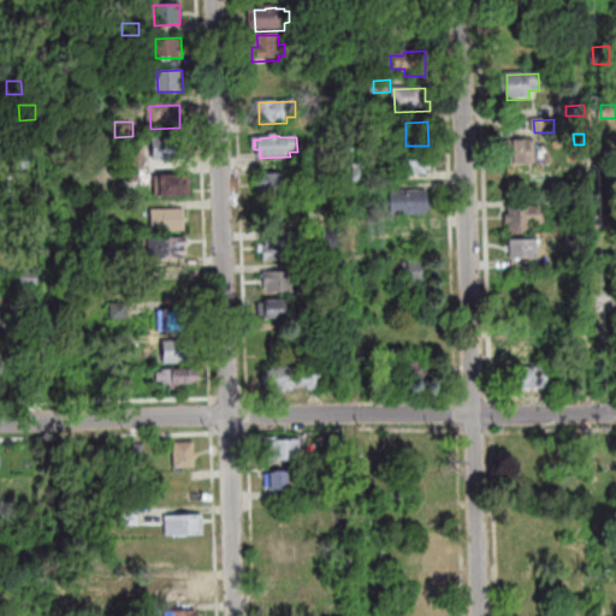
[(154,140),(189,138),(189,150),(185,150),(187,161),(154,161),(154,140)]
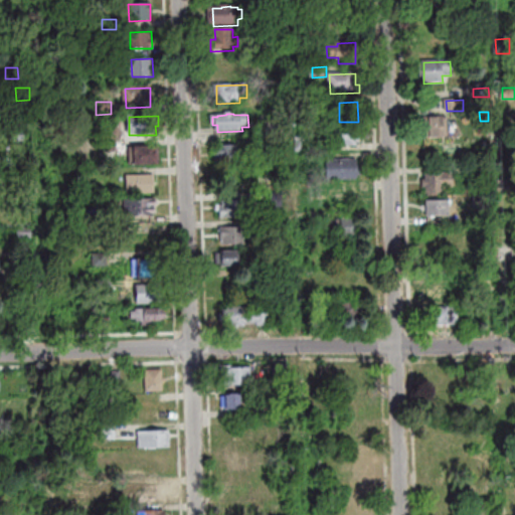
[(426,139),(425,119),(449,119),(449,138),(426,139)]
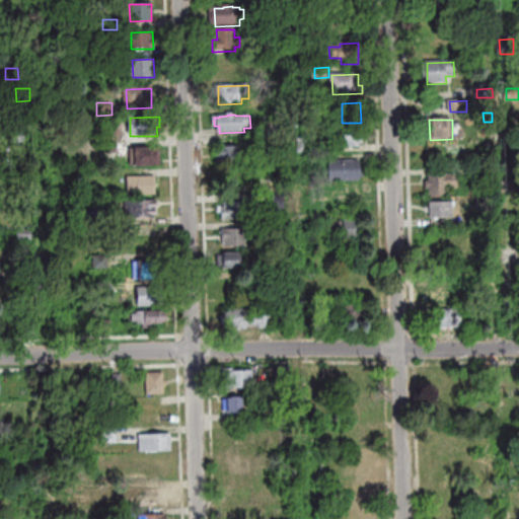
[(335,149),(334,128),(360,127),(360,135),(364,134),(364,145),(361,145),(361,148),(335,149)]
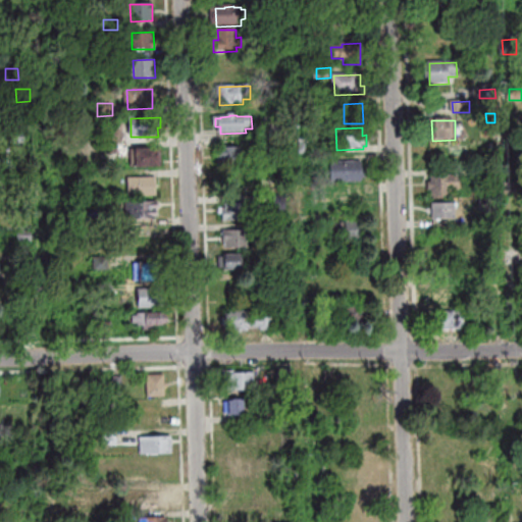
[(13,144),(12,133),(25,132),(27,144),(13,144)]
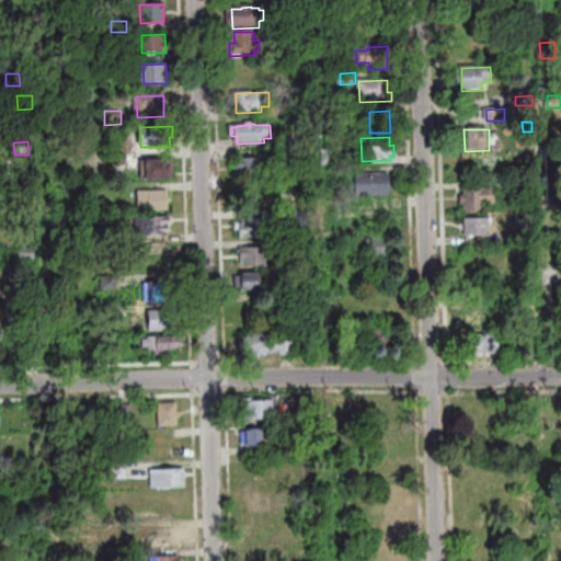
[(341,165),(323,167),(323,150),(341,150),(341,165)]
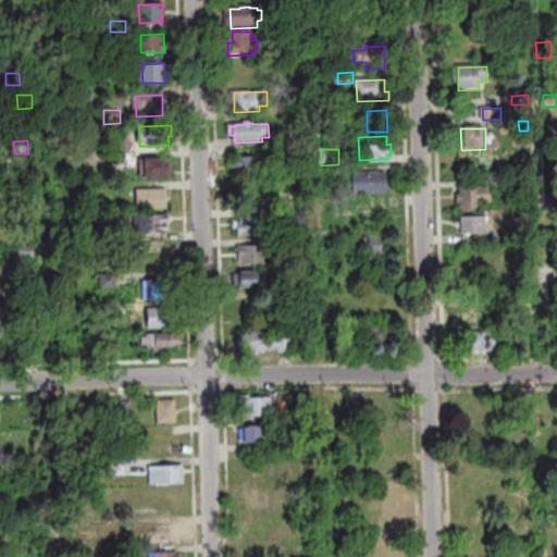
[(305,150),(305,160),(285,161),(284,150),(305,150)]
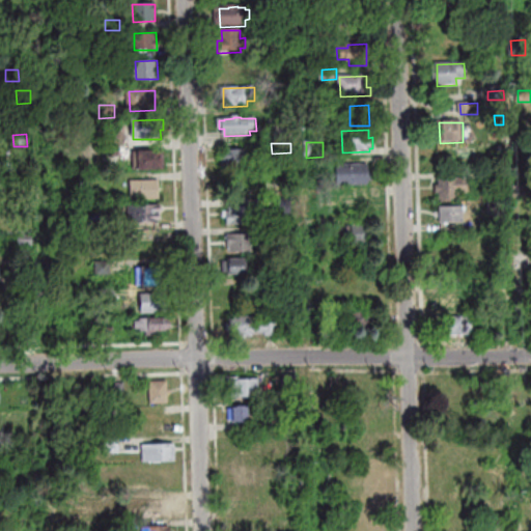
[(249,150),(250,167),(224,167),(224,160),(226,160),(226,150),(249,150)]
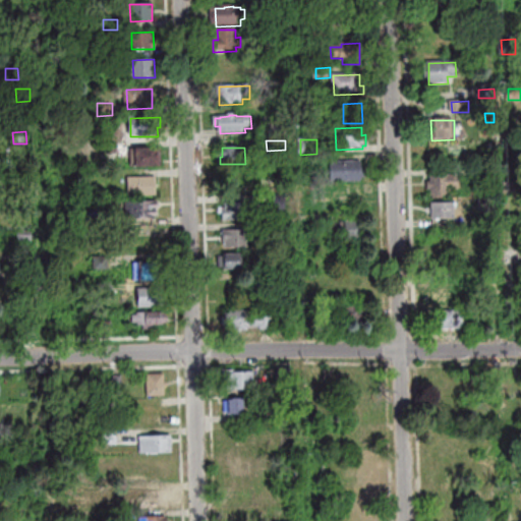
[(158,150),(158,169),(136,170),(135,150),(158,150)]
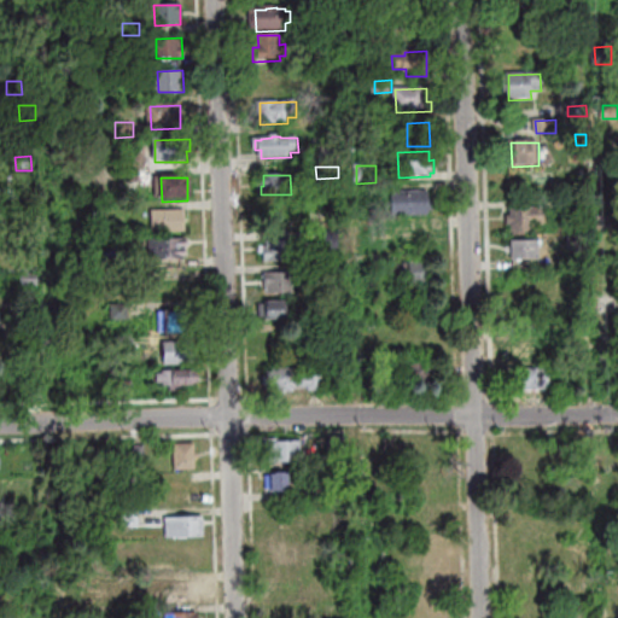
[(430,217),(394,219),(394,194),(429,193),(430,202),(435,202),(435,213),(430,213),(430,217)]
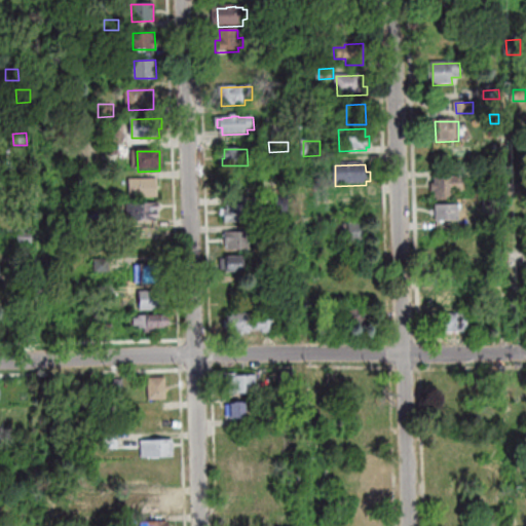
[(484,182),(483,171),(499,171),(499,181),(484,182)]
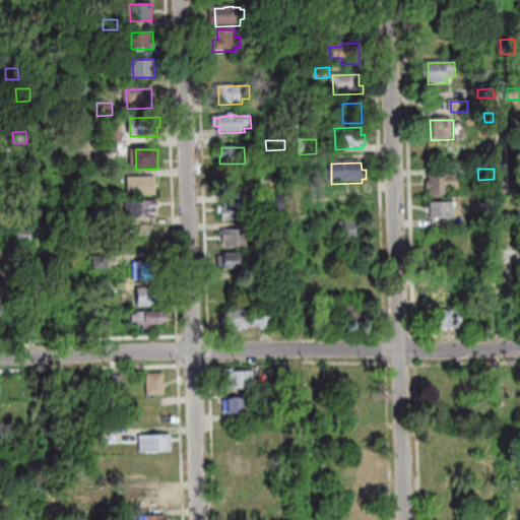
[(458,175),(458,182),(463,182),(463,190),(451,191),(451,196),(443,197),(443,199),(434,199),(434,197),(433,197),(432,190),(429,191),(429,184),(432,184),(432,176),(458,175)]
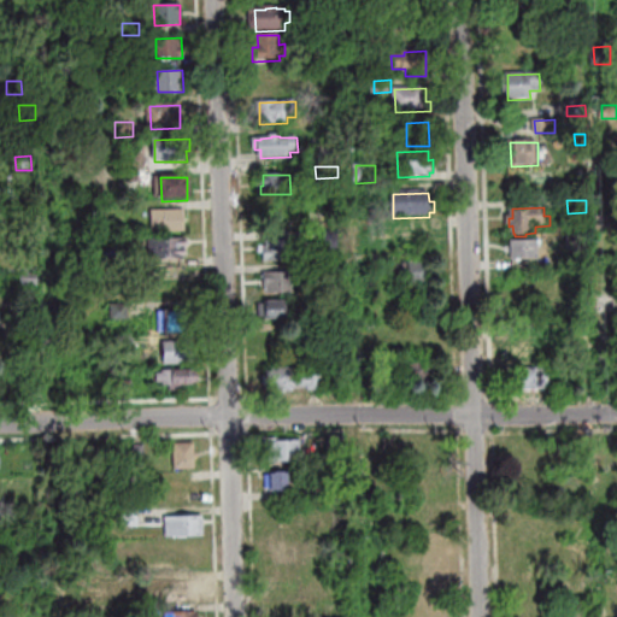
[(153,212),(186,211),(187,234),(154,234),(153,212)]
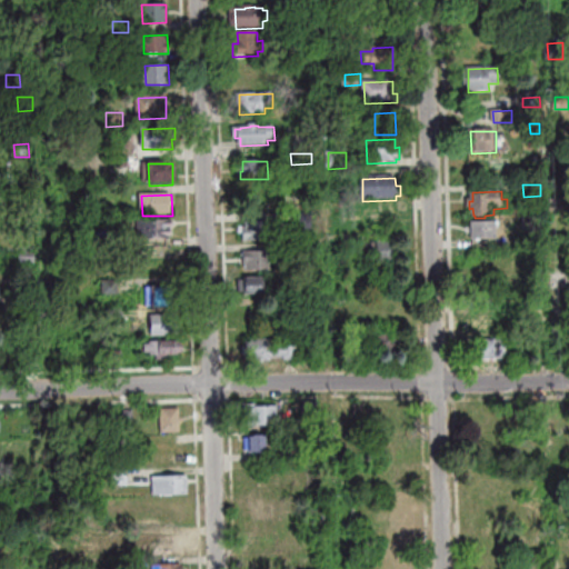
[(397,231),(368,232),(368,213),(396,212),(397,231)]
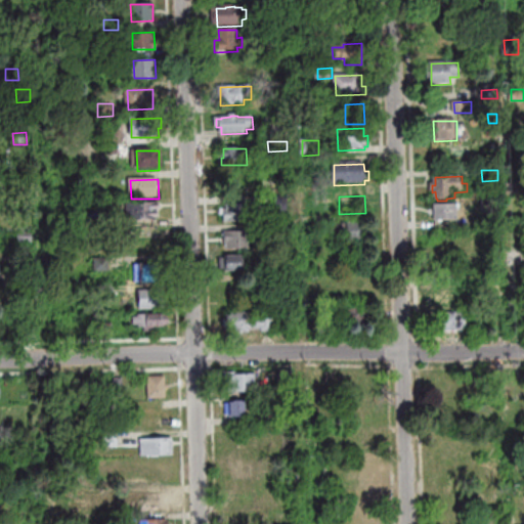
[(288,197),(289,210),(275,211),(274,198),(288,197)]
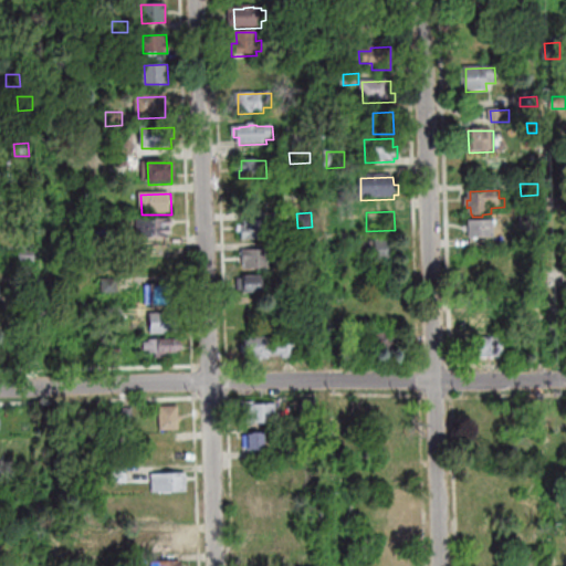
[(524,227),(523,216),(540,215),(540,227),(524,227)]
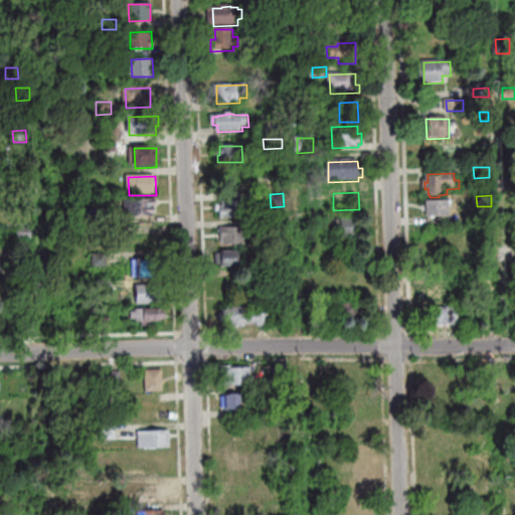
[(126,201),(155,200),(155,202),(158,202),(158,208),(155,208),(155,217),(127,218),(126,201)]
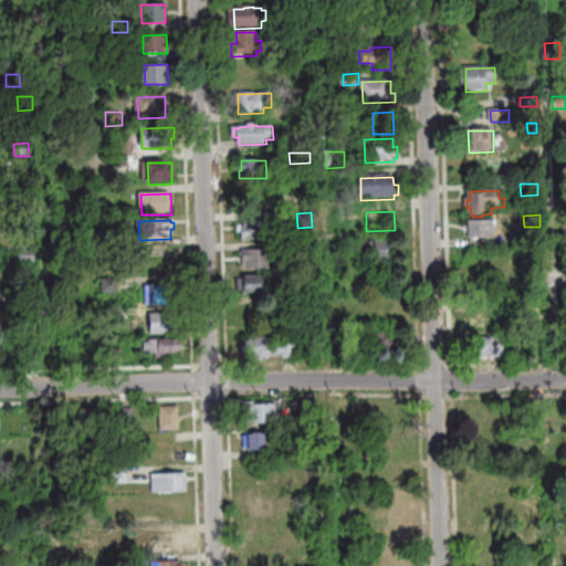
[(472,221),(494,220),(494,239),(472,239),(472,221)]
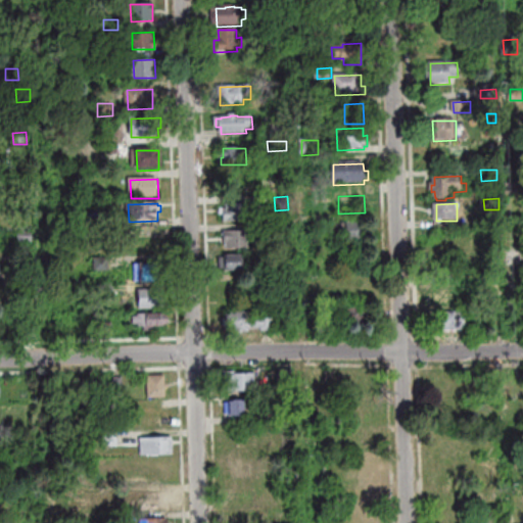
[(249,204),(249,222),(225,223),(225,210),(227,210),(227,204),(249,204)]
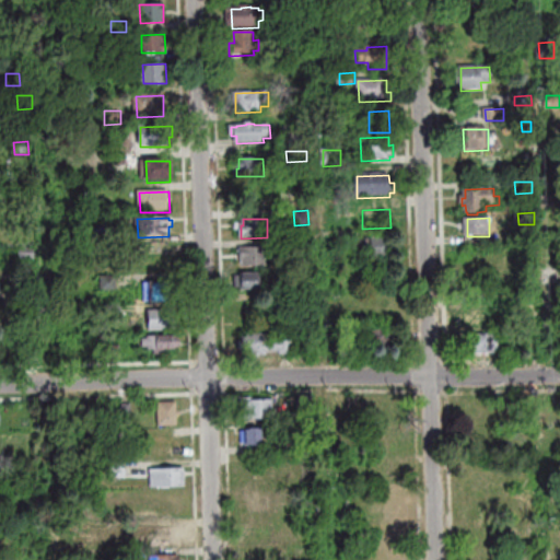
[(116,229),(116,244),(98,245),(97,230),(116,229)]
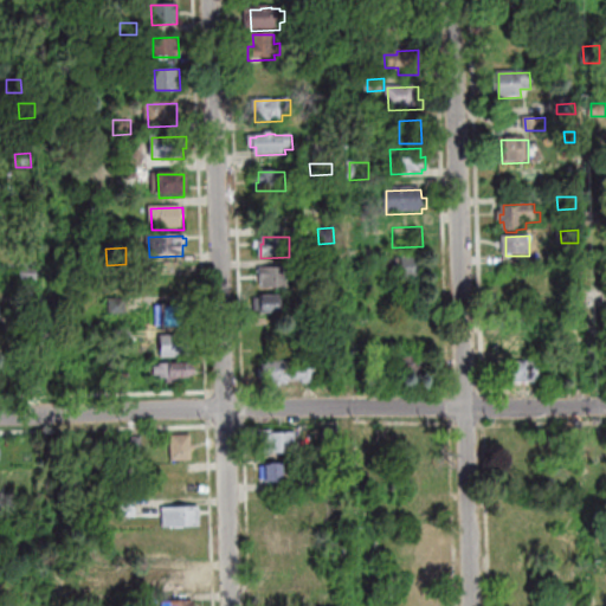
[(404,279),(404,259),(427,258),(427,279),(404,279)]
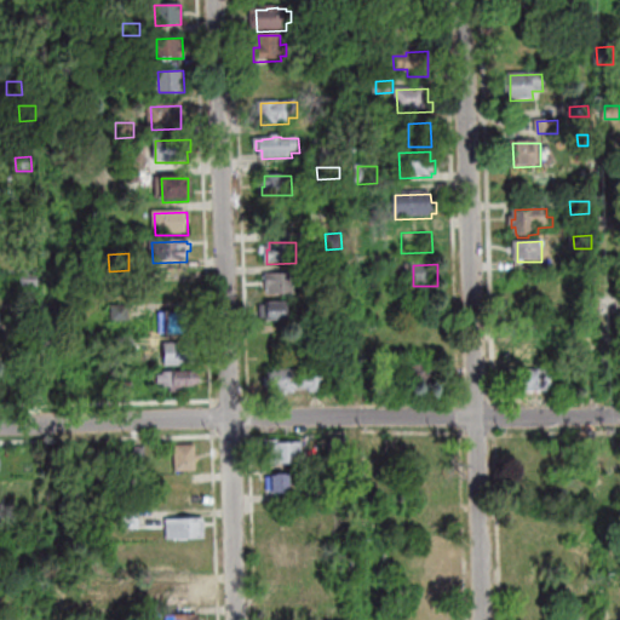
[(294,274),(296,294),(271,294),(271,290),(268,290),(267,275),(294,274)]
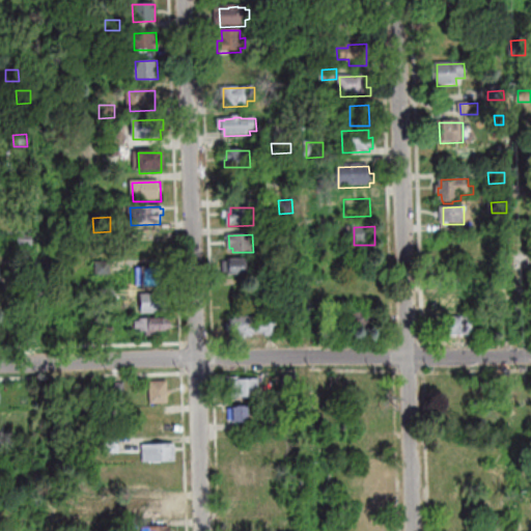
[(20,235),(34,235),(35,246),(21,246),(20,235)]
